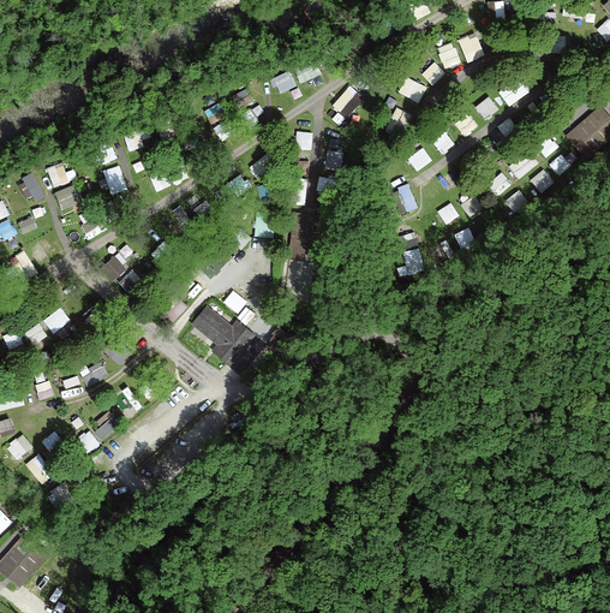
[(489,21),(504,19),(503,1),(488,3),(489,21)]
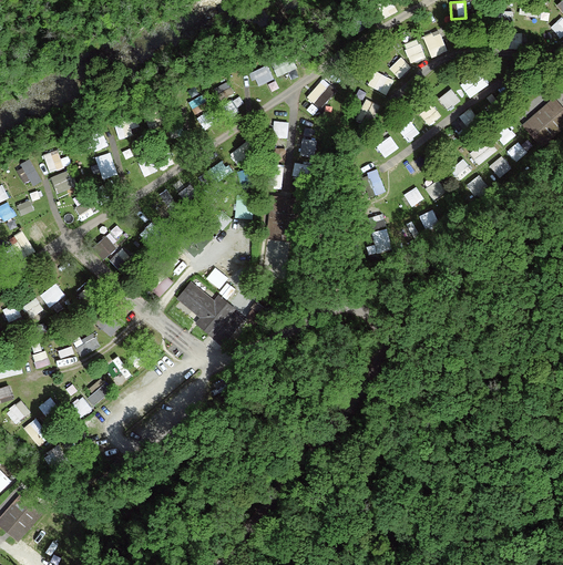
[(520,4),(519,14),(534,17),(535,7),(520,4)]
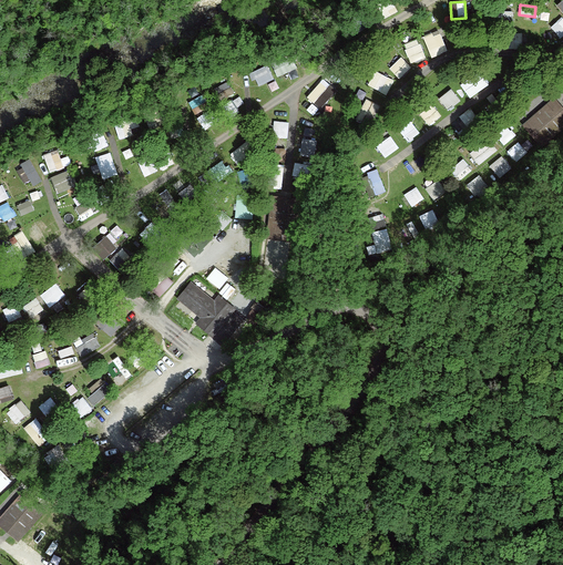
[(562,19),(561,17),(550,28),(561,40),(562,38),(562,19)]
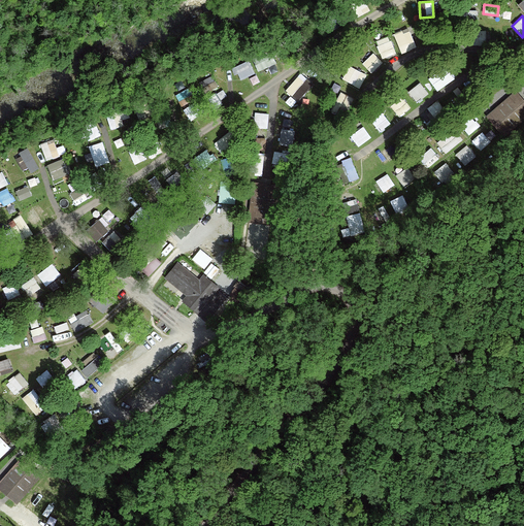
[(400,54),(416,48),(408,29),(394,34),(400,54)]
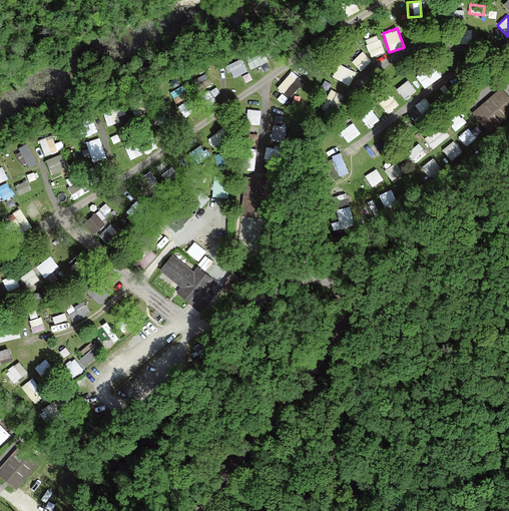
[(364,42),(372,58),(385,52),(377,35),(364,42)]
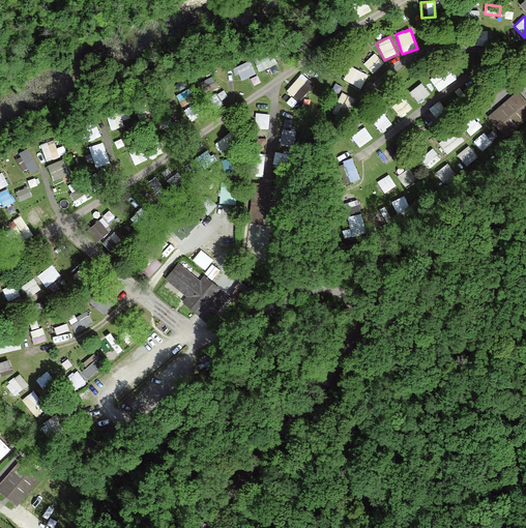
[(253,58),(259,74),(269,69),(271,75),(280,71),(270,51),(253,58)]
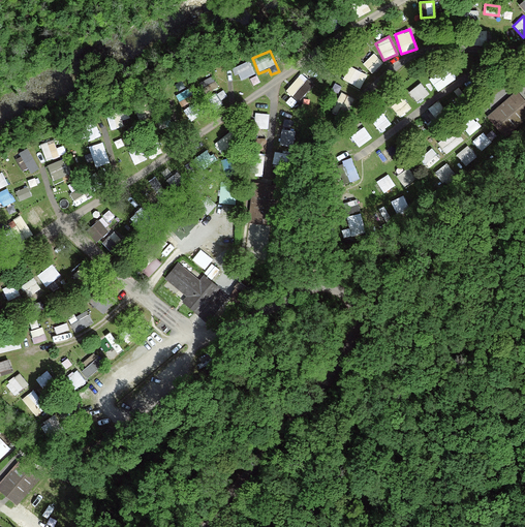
[(248,61),(234,68),(240,82),(255,74),(248,61)]
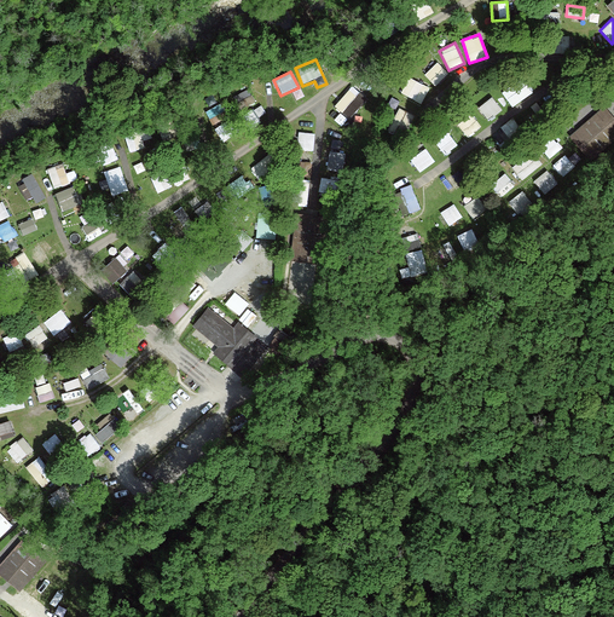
[(511,108),(534,92),(522,75),(499,90),(511,108)]
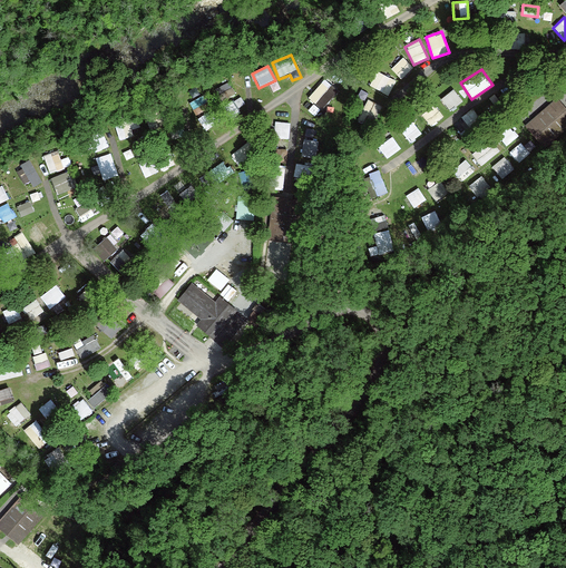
[(377,71),(370,86),(389,96),(396,81),(377,71)]
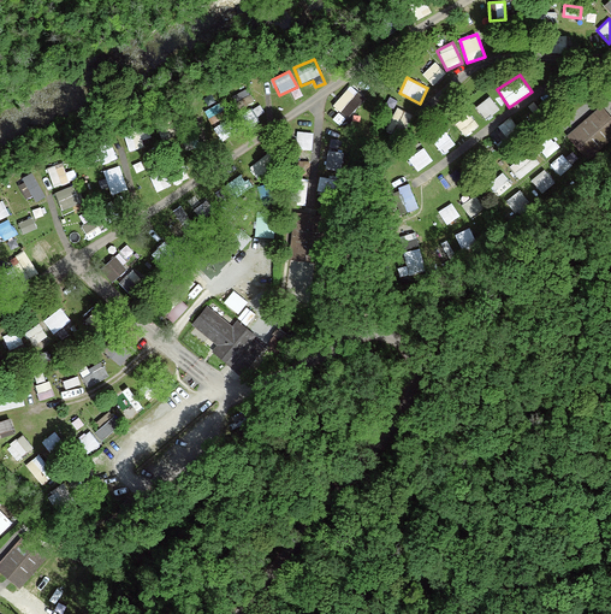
[(350,87),(328,110),(343,123),(365,101),(350,87)]
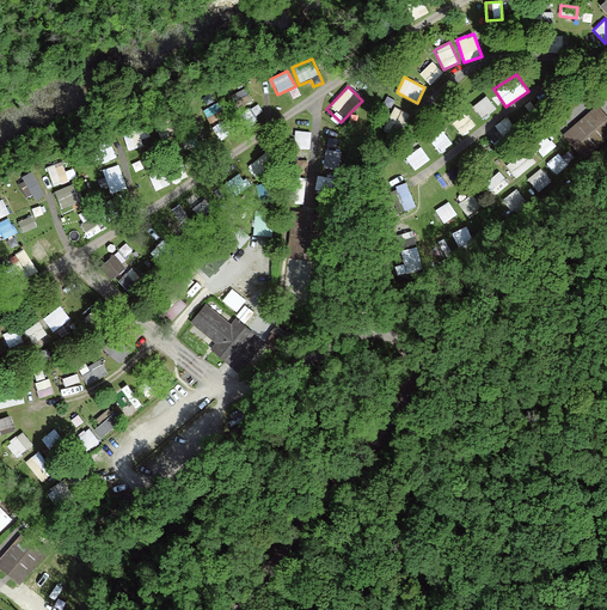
[(483,120),(496,109),(485,96),(472,107),(483,120)]
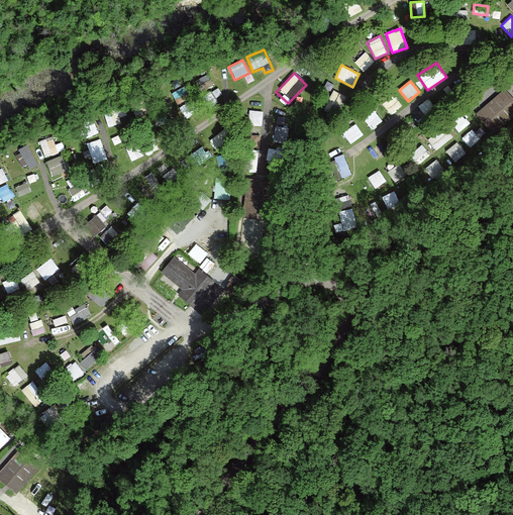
[(177,102),(189,96),(185,87),(173,93),(177,102)]
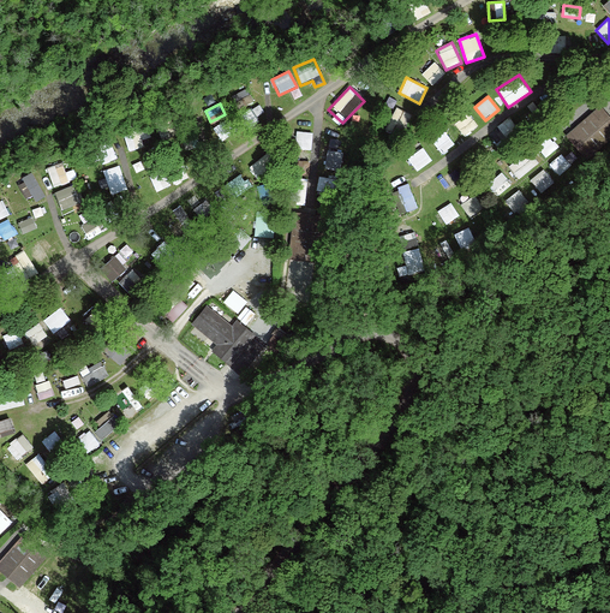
[(392,121),(407,128),(412,114),(395,108),(392,121)]
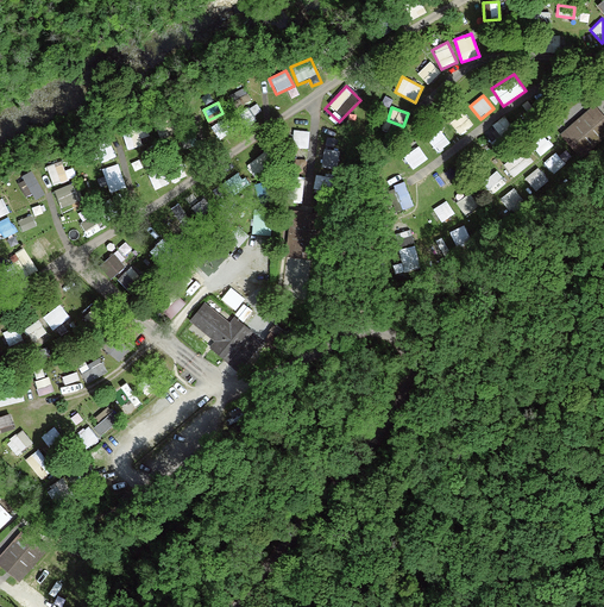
[(603,125),(589,108),(558,136),(577,157),(603,132),(603,125)]
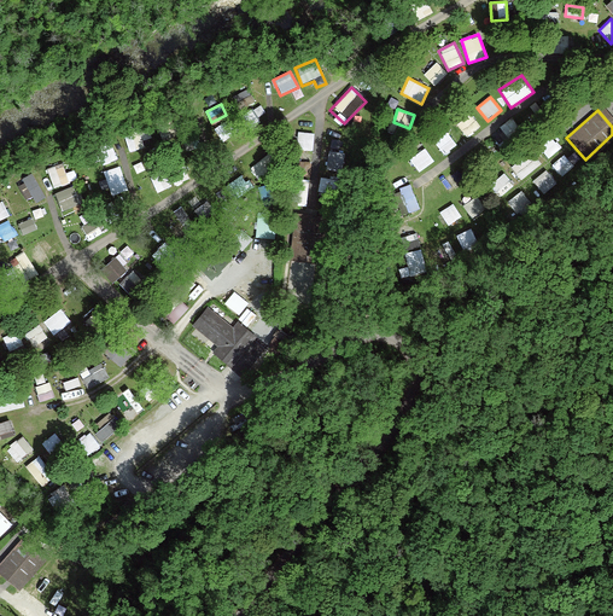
[(467,138),(480,127),(470,115),(456,126),(467,138)]
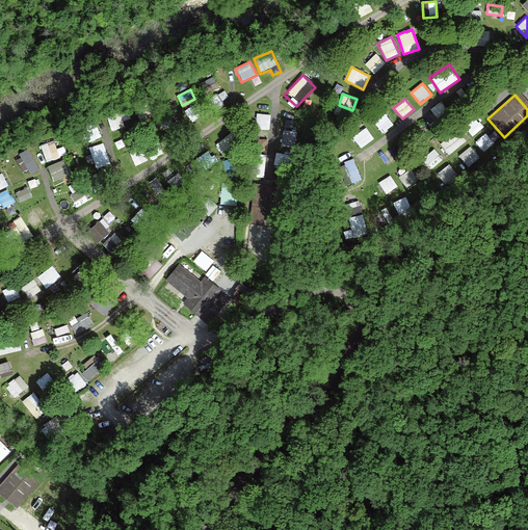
[(430,110),(437,117),(446,110),(441,102),(430,110)]
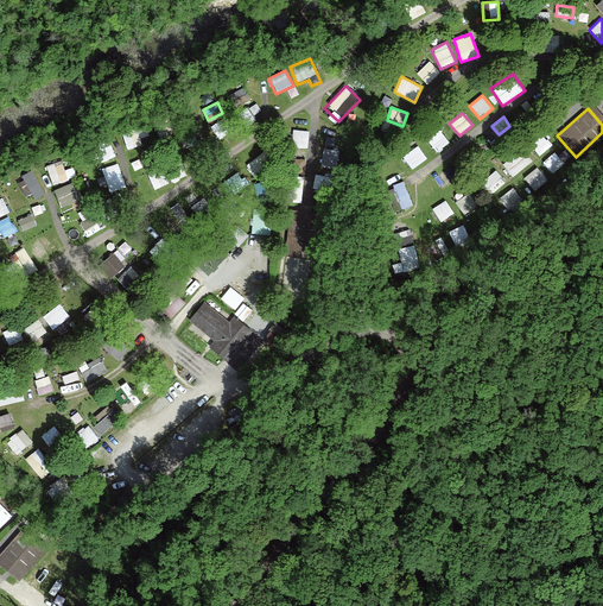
[(216,138),(232,132),(226,119),(211,125),(216,138)]
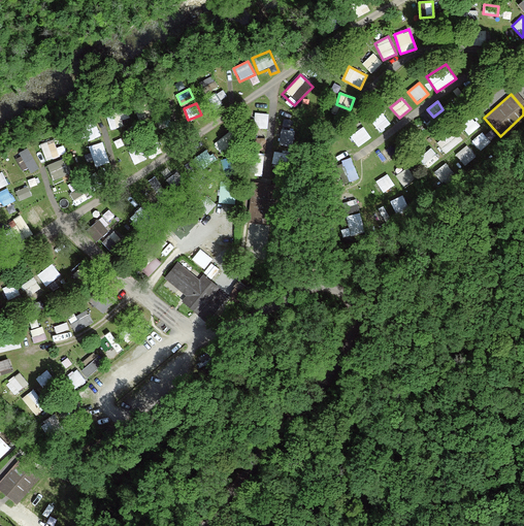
[(383,114),(371,122),(380,132),(390,125),(383,114)]
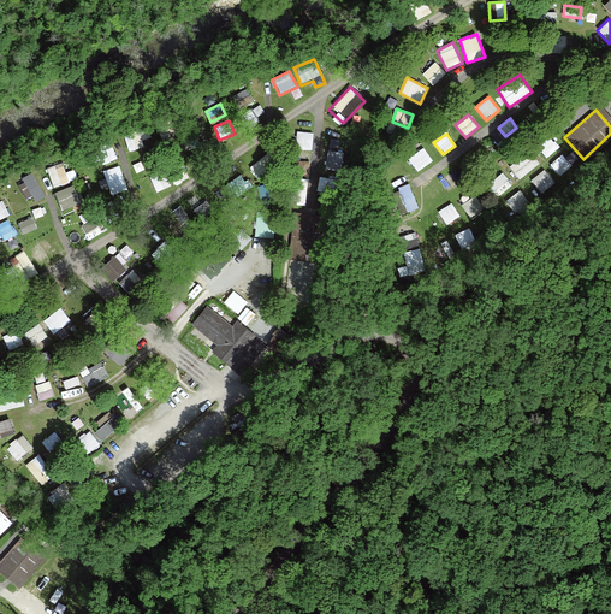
[(540,151),(551,157),(558,145),(547,139),(540,151)]
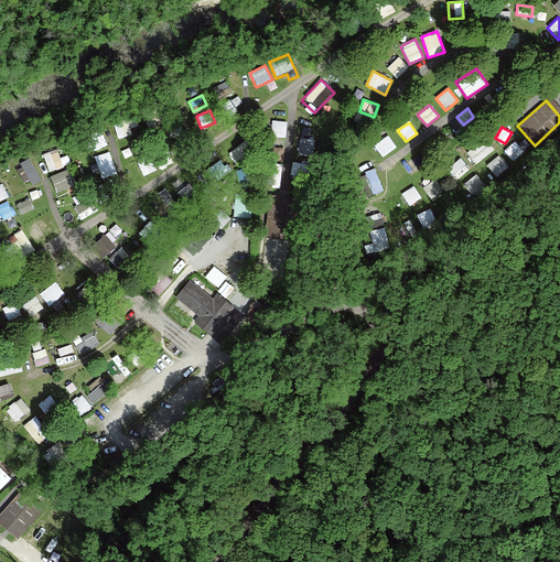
[(107,144),(100,130),(87,137),(95,151),(107,144)]
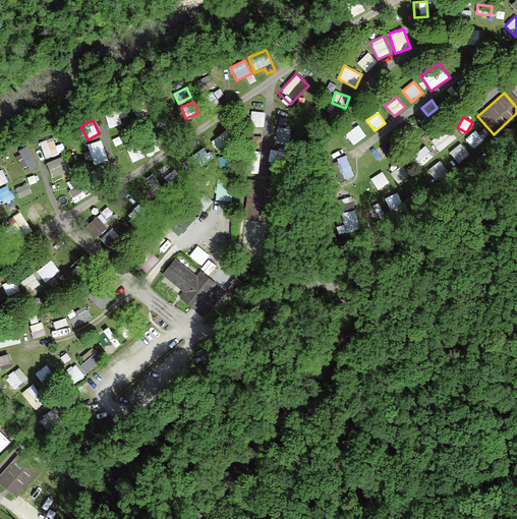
[(351,145),(365,138),(360,126),(346,132),(351,145)]
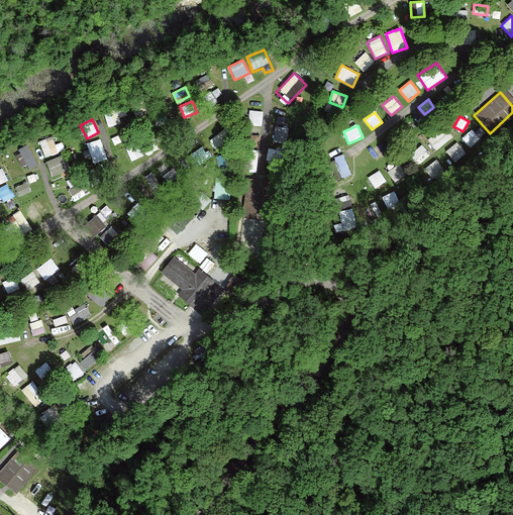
[(275,126),(274,142),(287,143),(288,127),(275,126)]
